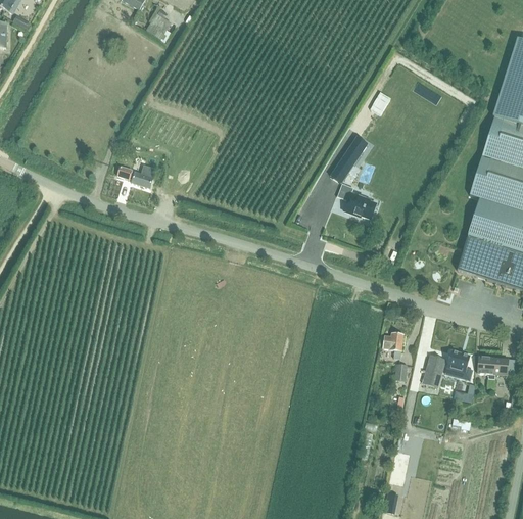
[(2,6),(12,12),(19,0),(0,0),(0,6),(2,6)]
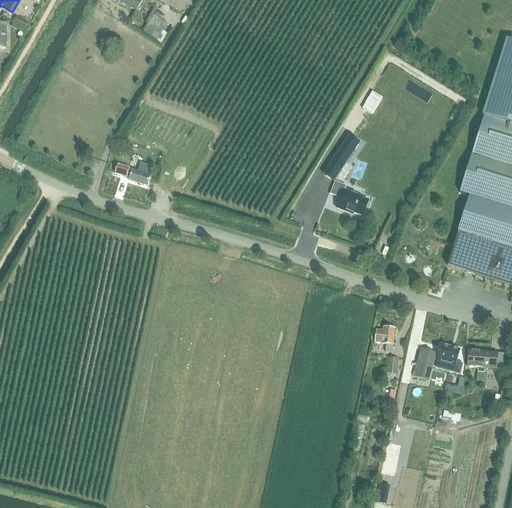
[(121,0),(137,8),(141,0),(121,0)]
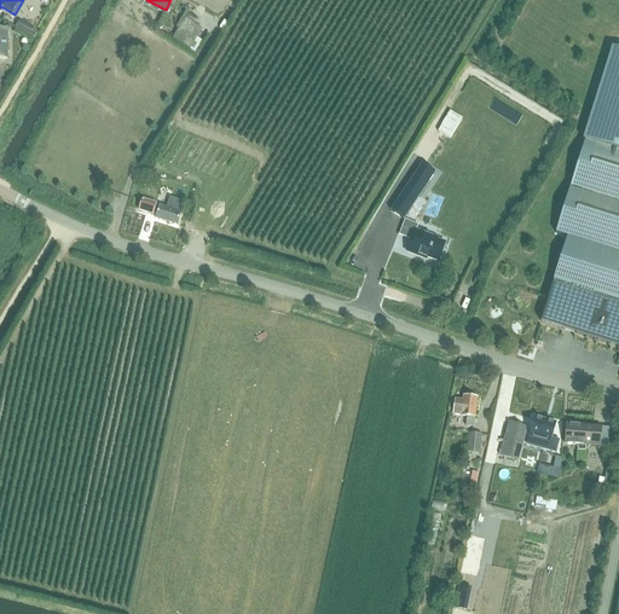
[(17,23),(32,33),(36,25),(21,16),(17,23)]
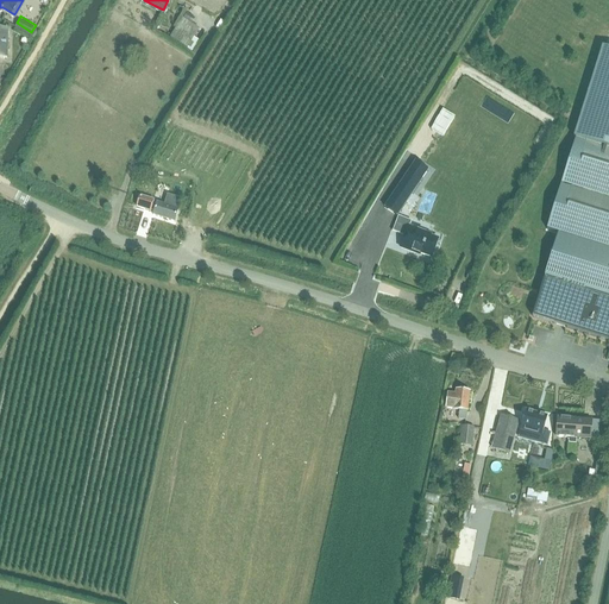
[(608,45),(604,44),(576,136),(608,146),(608,45)]
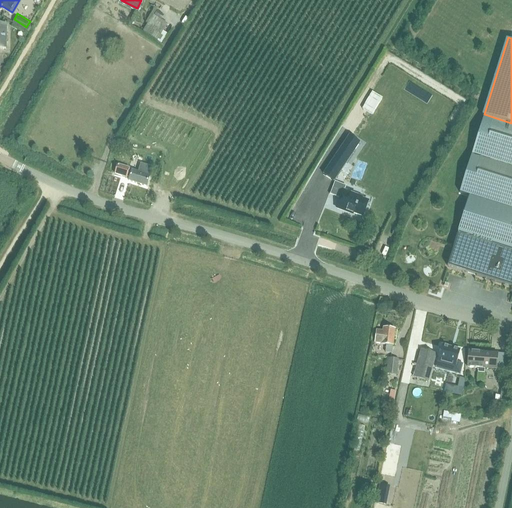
[(457,230),(447,263),(511,283),(511,123),(484,114),(459,190),(469,194),(457,230)]
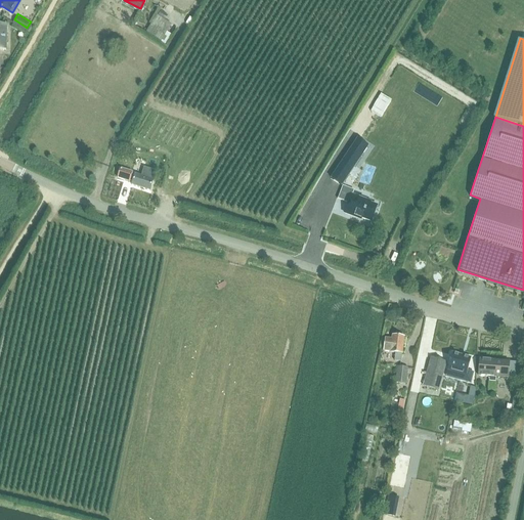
[(368,143),(357,136),(332,176),(342,182),(368,143)]
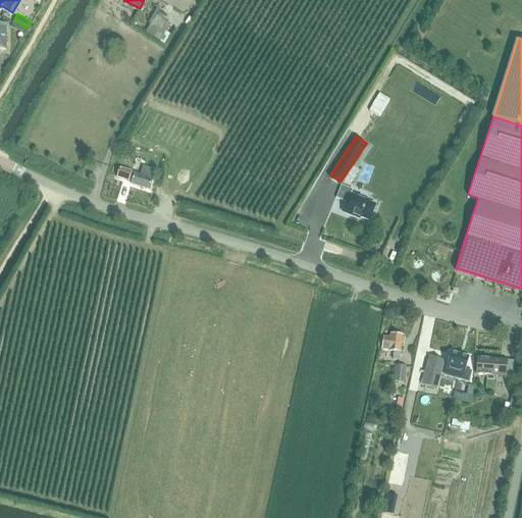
[(135,170),(131,182),(149,187),(152,175),(155,167),(143,163),(141,172),(135,170)]
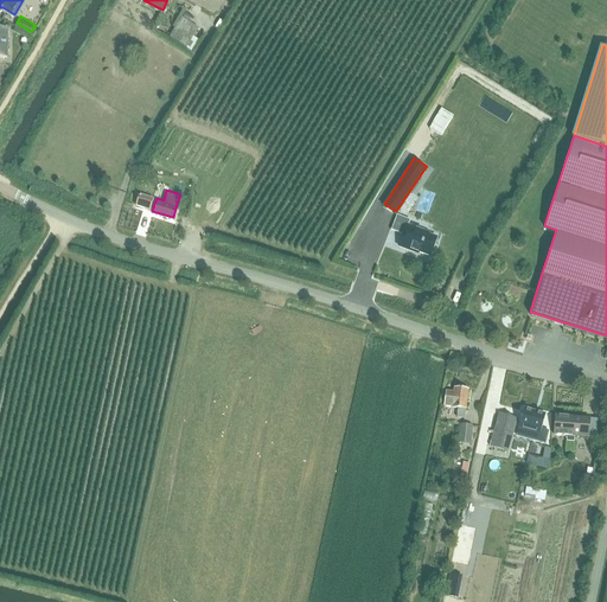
[(139,191),(135,202),(149,206),(153,196),(139,191)]
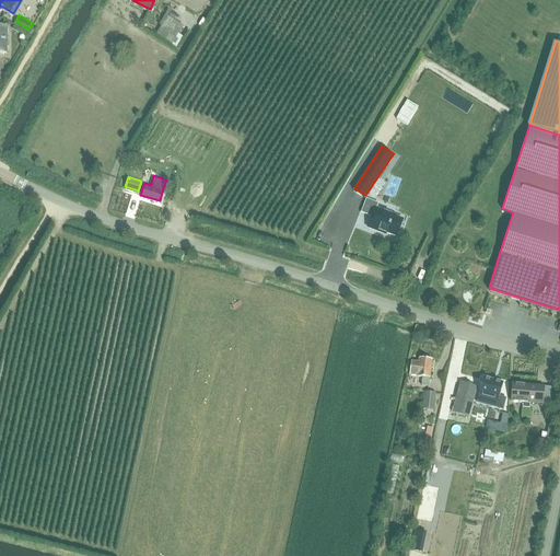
[(360,209),(372,213),(375,206),(375,207),(377,200),(365,195),(360,209)]
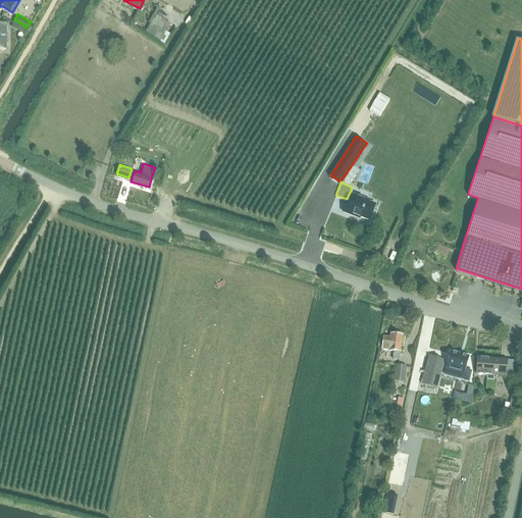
[(347,199),(343,209),(356,214),(356,212),(369,217),(375,202),(350,193),(350,192),(347,199)]
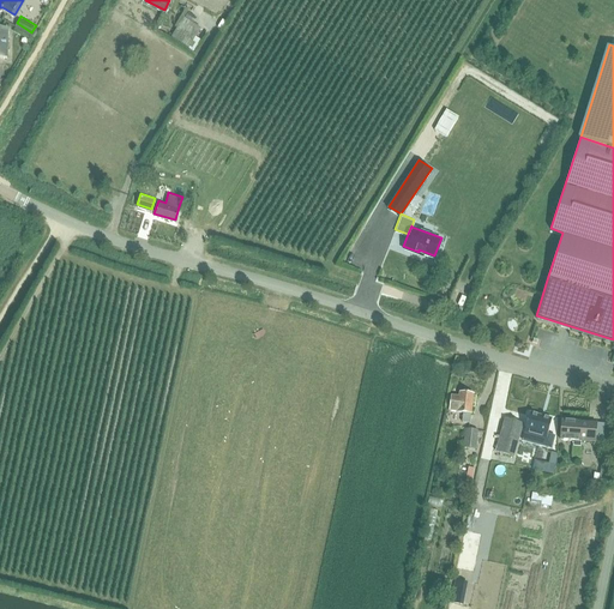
[(463,409),(462,418),(469,420),(470,410),(471,410),(474,391),(459,390),(458,393),(451,392),(450,408),(457,408),(457,409),(463,409)]
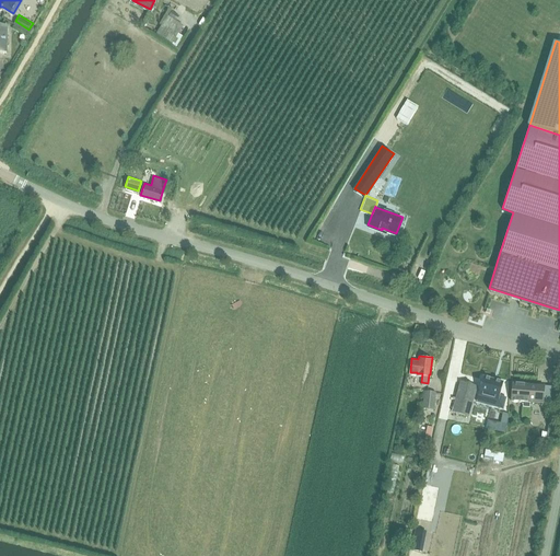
[(482,374),(476,398),(502,406),(505,395),(499,393),(503,380),(482,374)]
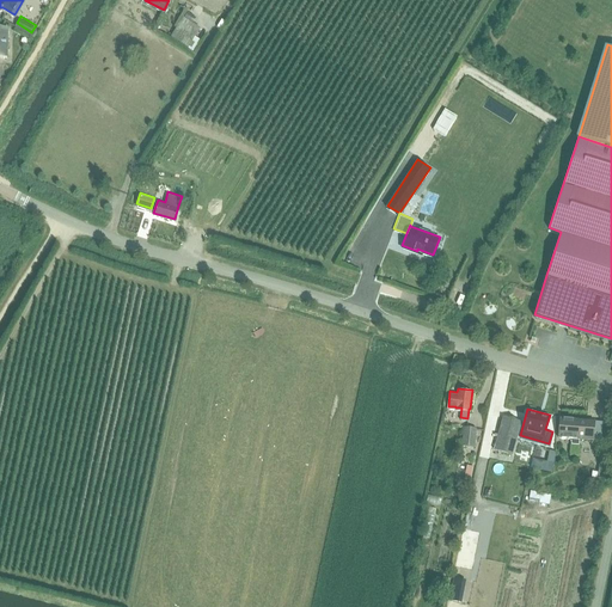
[(512,451),(520,418),(502,414),(495,446),(512,451)]
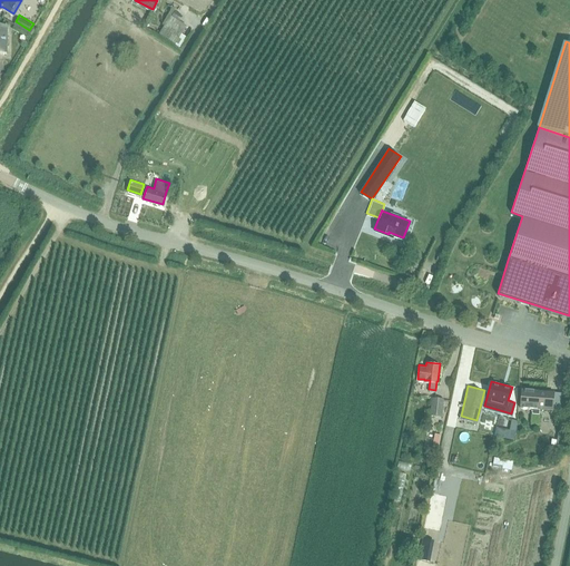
[(532,407),(531,420),(538,421),(539,411),(539,407),(551,408),(553,390),(522,388),(520,406),(532,407)]
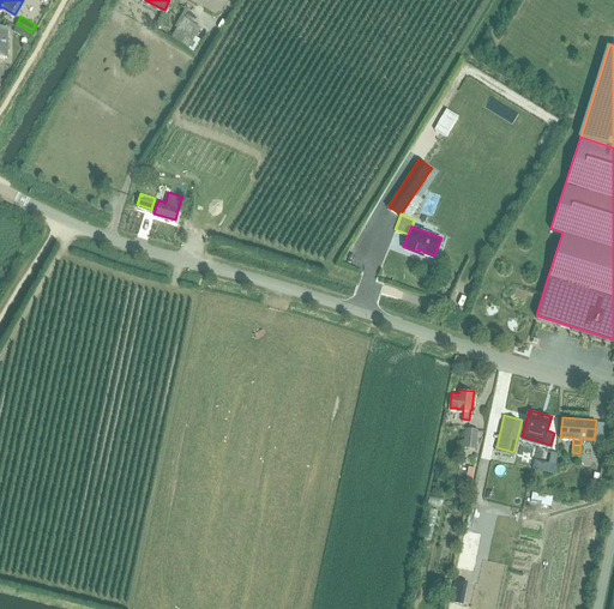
[(465,426),(463,445),(475,446),(477,427),(465,426)]
